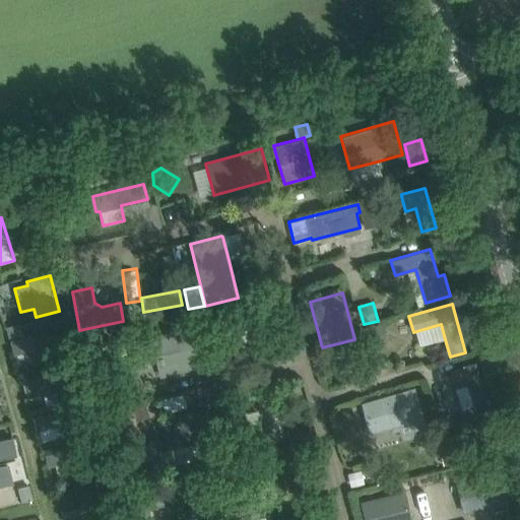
[(171,375),(201,367),(190,323),(174,327),(175,330),(132,341),(137,361),(154,355),(166,353),(171,375)]
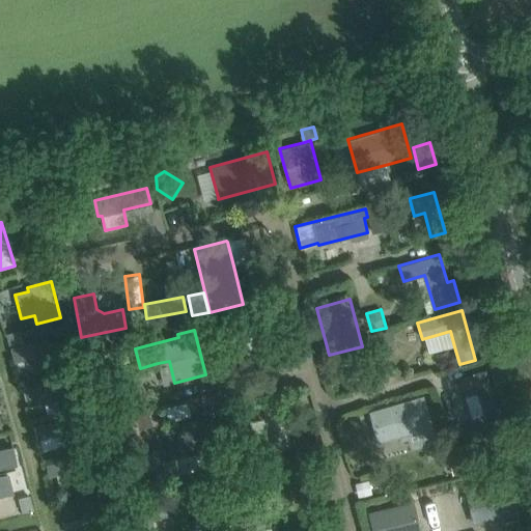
[(391,330),(368,337),(373,355),(396,348),(391,330)]
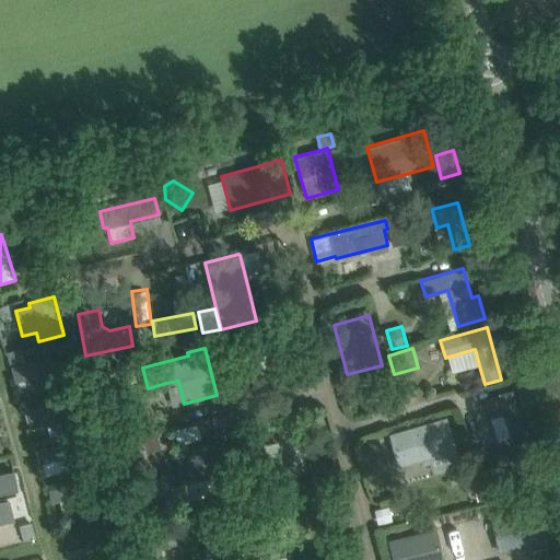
[(24,362),(21,349),(6,353),(9,365),(24,362)]
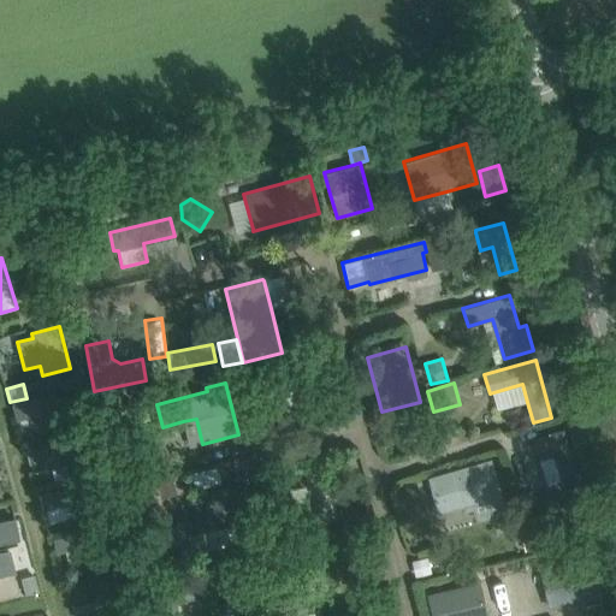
[(70,389),(12,404),(17,421),(75,406),(70,389)]
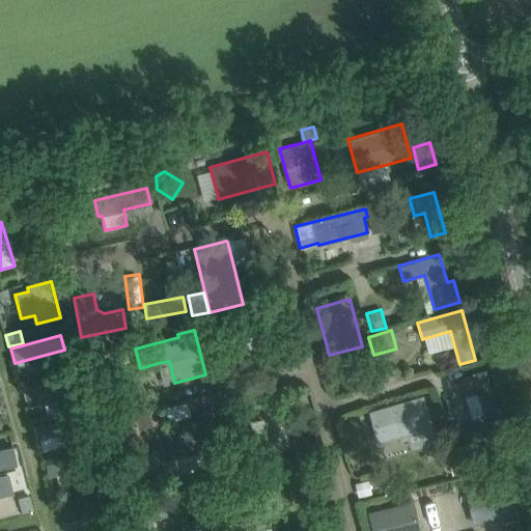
[(486,422),(504,417),(490,371),(462,380),(467,396),(477,393),(486,422)]
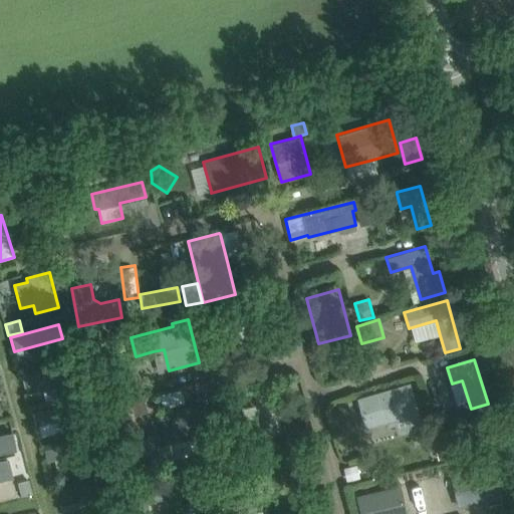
[(28,395),(76,381),(70,361),(21,374),(25,387),(26,387),(28,395)]
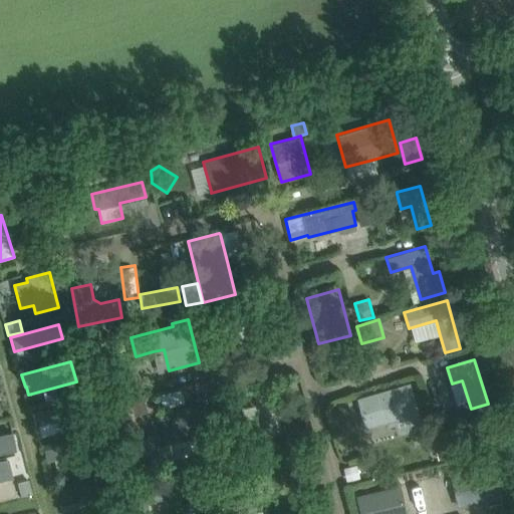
[(388,422),(420,413),(411,382),(357,398),(366,428),(388,422)]
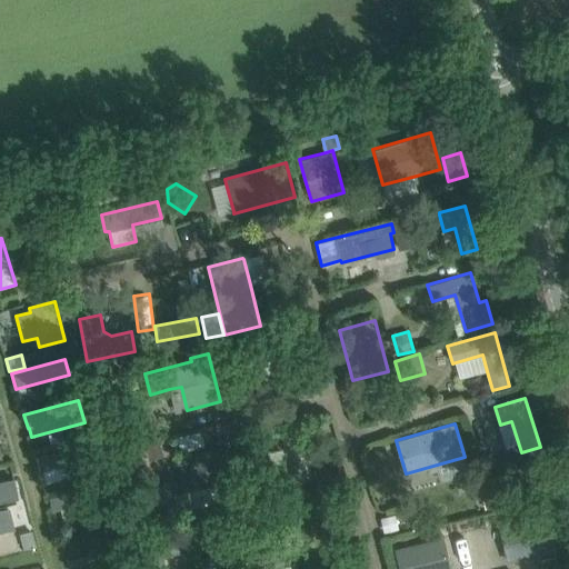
[(82,446),(36,457),(39,471),(86,461),(82,446)]
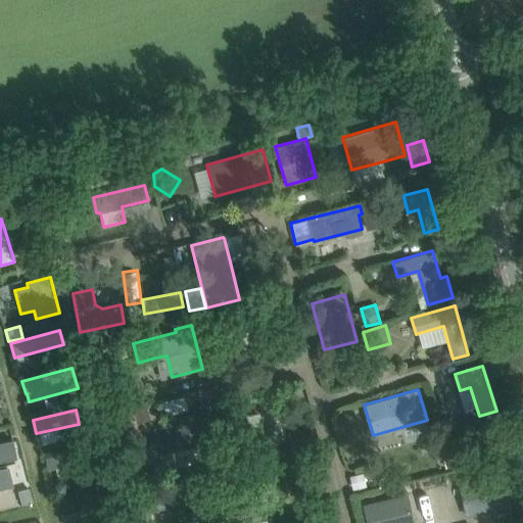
[(214,443),(217,442),(209,410),(161,421),(169,453),(173,468),(201,462),(198,446),(214,443)]
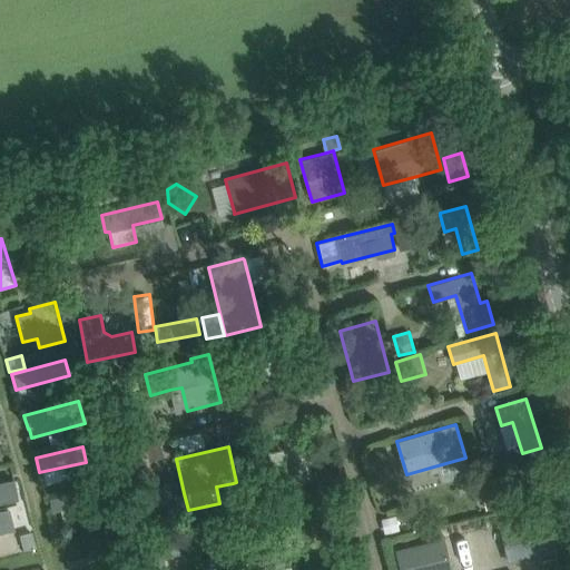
[(274,470),(269,453),(269,450),(249,454),(254,473),(258,494),(305,483),(301,464),(286,468),(274,470)]
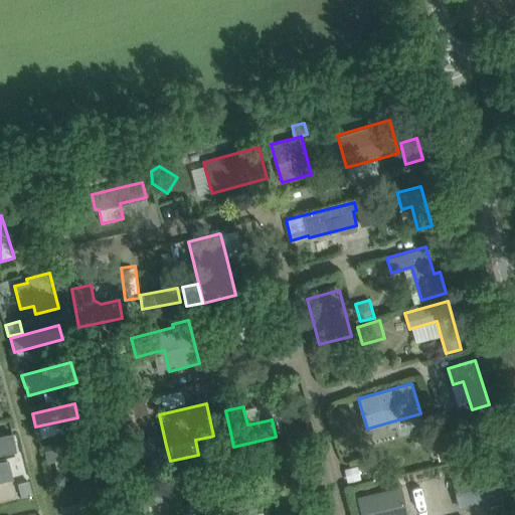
[(470,413),(451,418),(457,440),(476,435),(470,413)]
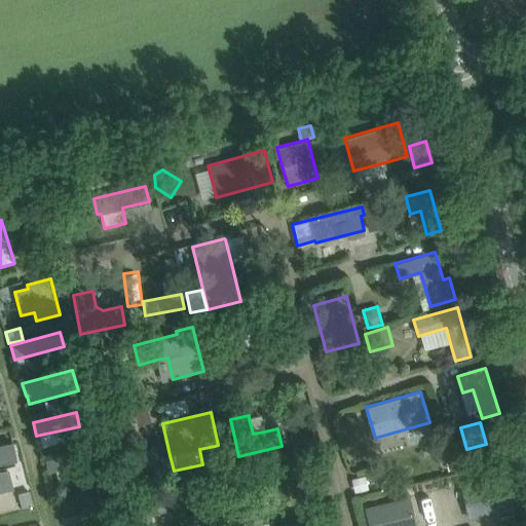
[(0,465),(17,462),(13,443),(0,445),(0,465)]
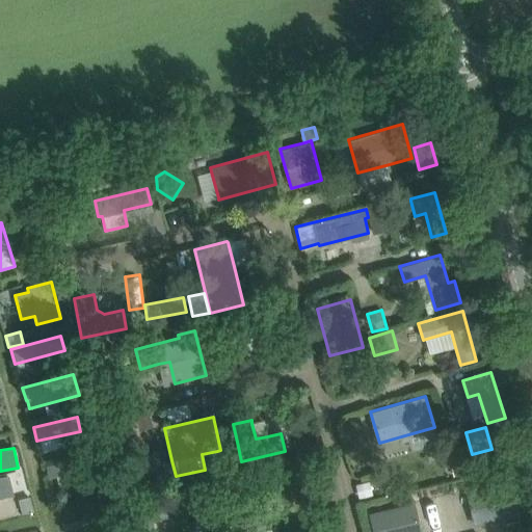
[(87,457),(46,467),(48,479),(89,470),(87,457)]
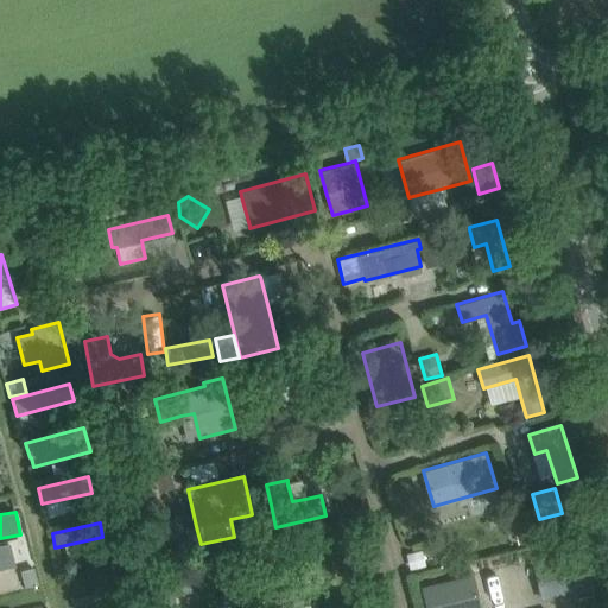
[(373,539),(349,546),(354,567),(358,580),(371,577),(366,563),(379,559),(373,539)]
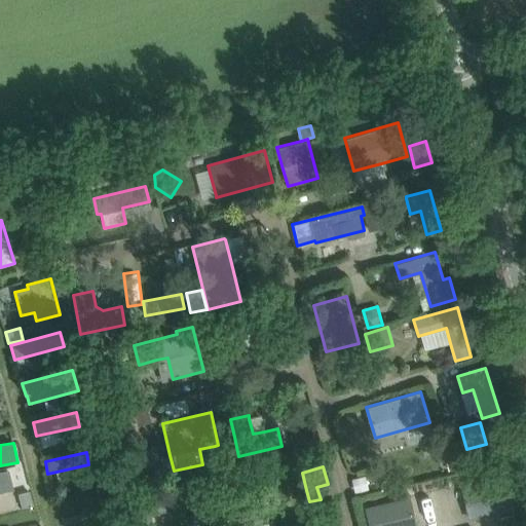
[(0,492),(13,489),(8,468),(0,471),(0,492)]
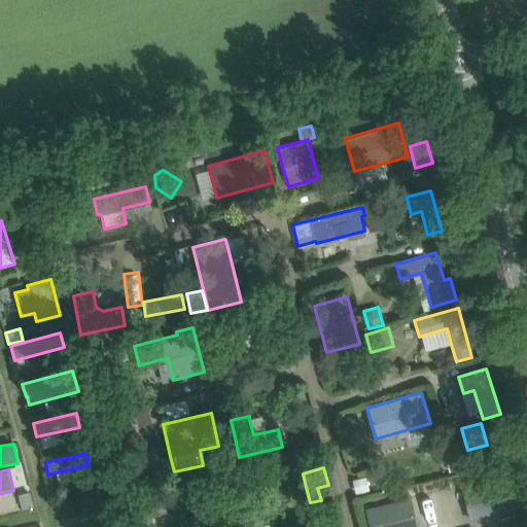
[(507,478),(461,489),(468,523),(515,512),(507,478)]
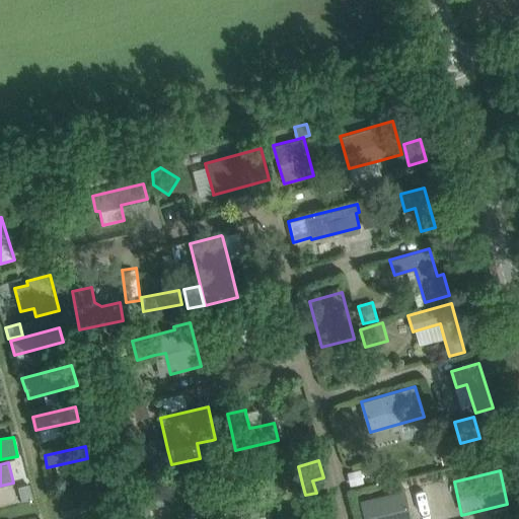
[(151,518),(149,508),(176,502),(172,484),(128,494),(133,518),(151,518)]
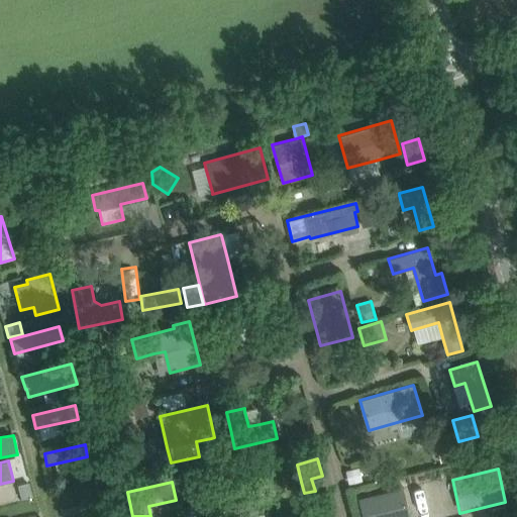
[(28,483),(17,486),(21,501),(32,498),(28,483)]
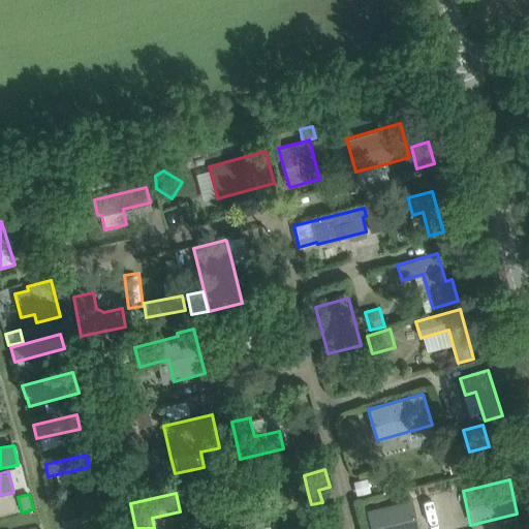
[(417,528),(412,501),(366,511),(370,528),(417,528)]
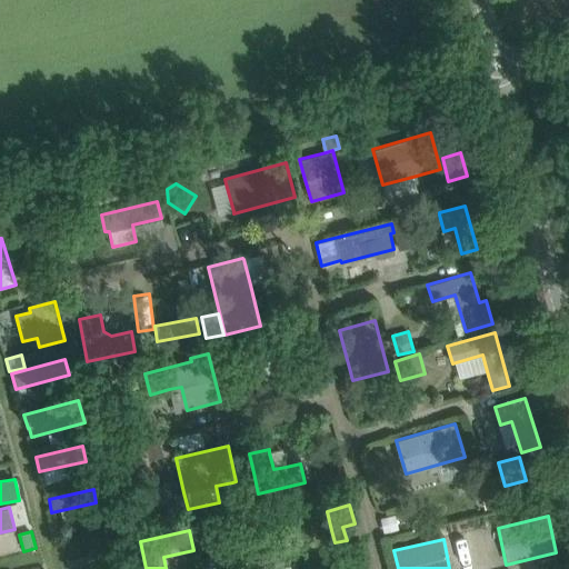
[(558,568),(556,557),(540,561),(541,568),(558,568)]
